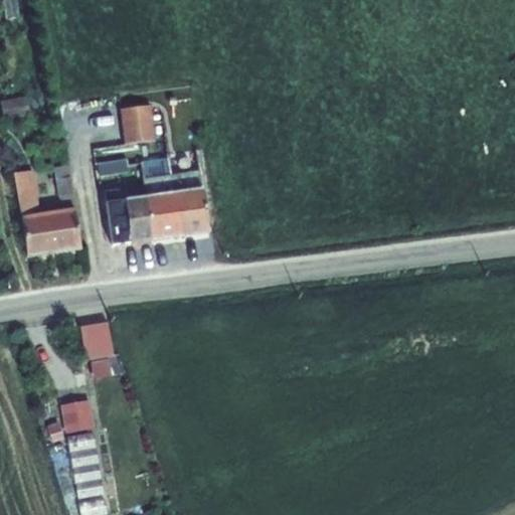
[(1,0),(5,20),(19,17),(15,0),(1,0)]
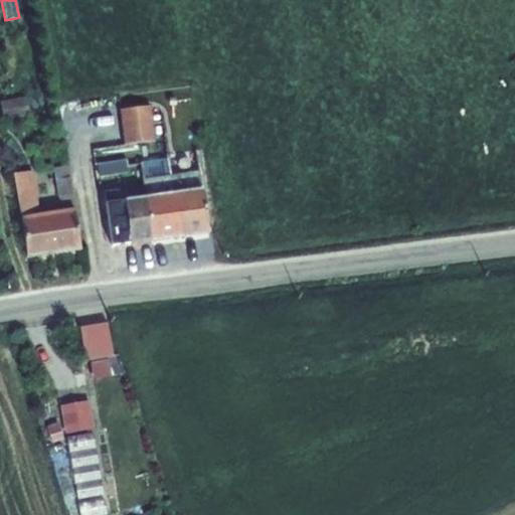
[(0,101),(0,104),(3,120),(29,116),(25,97),(0,101)]
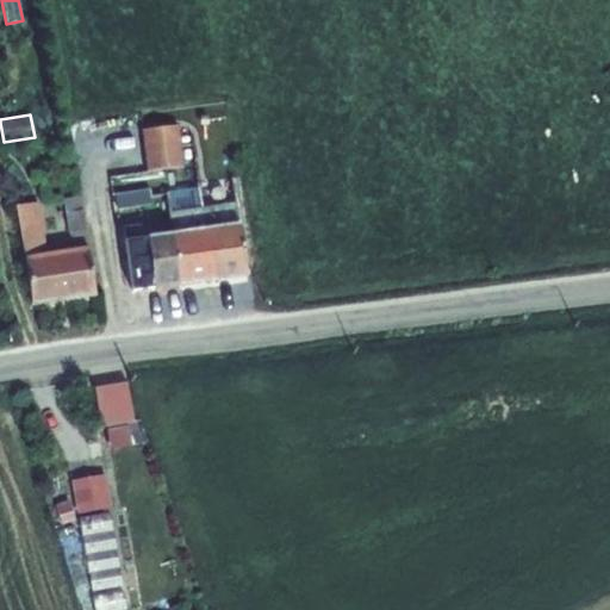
[(141,130),(147,170),(182,167),(178,125),(141,130)]
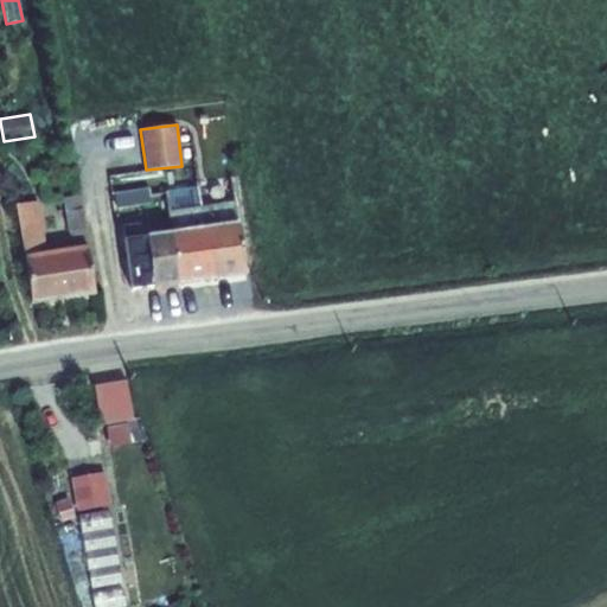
[(198,190),(211,279),(246,274),(231,185),(198,190)]
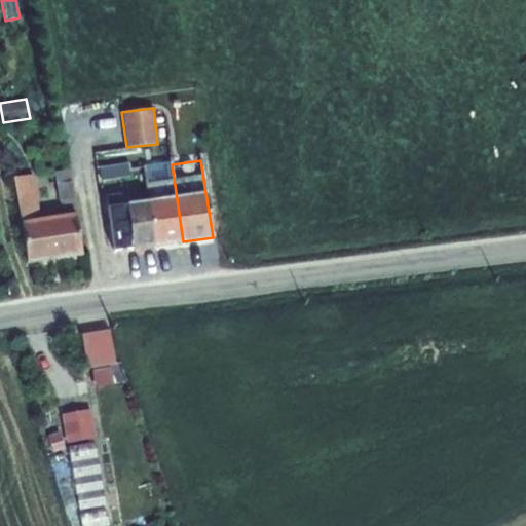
[(98,184),(130,179),(128,162),(97,166),(98,184)]
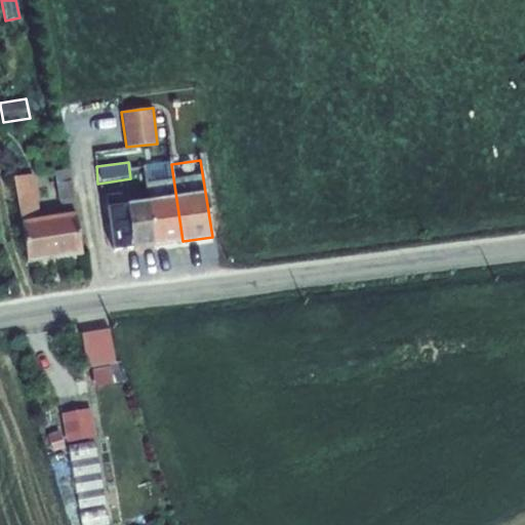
[(183,241),(171,164),(143,169),(145,179),(143,179),(153,245),(183,241)]
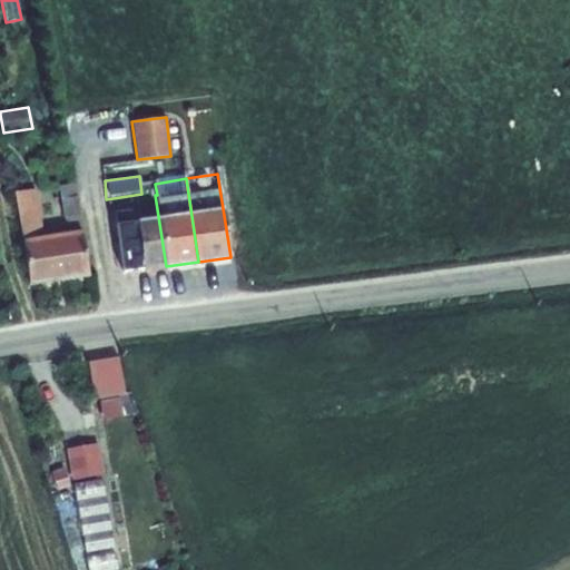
[(36,189),(13,192),(29,285),(89,275),(74,183),(58,186),(64,218),(65,218),(67,233),(37,237),(37,232),(42,232),(36,189)]
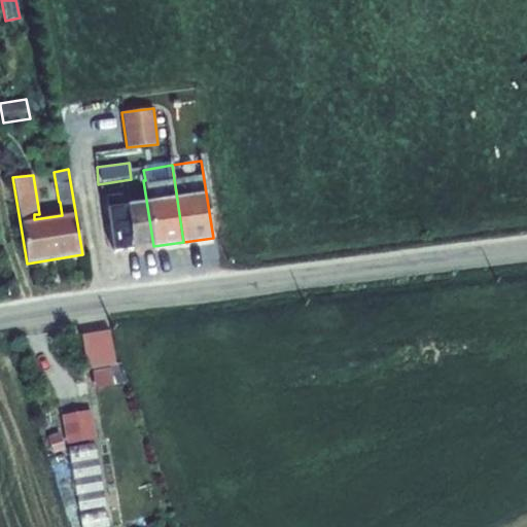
[(113,252),(153,246),(143,180),(130,181),(132,192),(106,196),(113,252)]
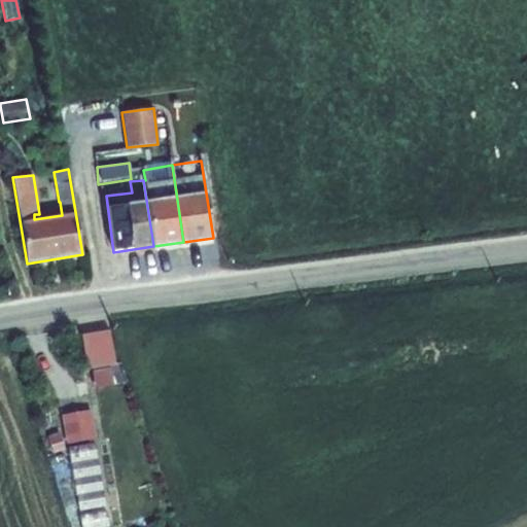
[(116,361),(111,330),(82,336),(89,366),(116,361)]
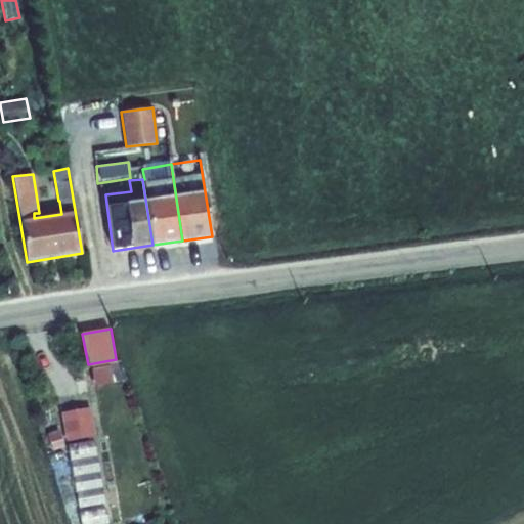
[(89,408),(60,412),(64,442),(93,438),(89,408)]
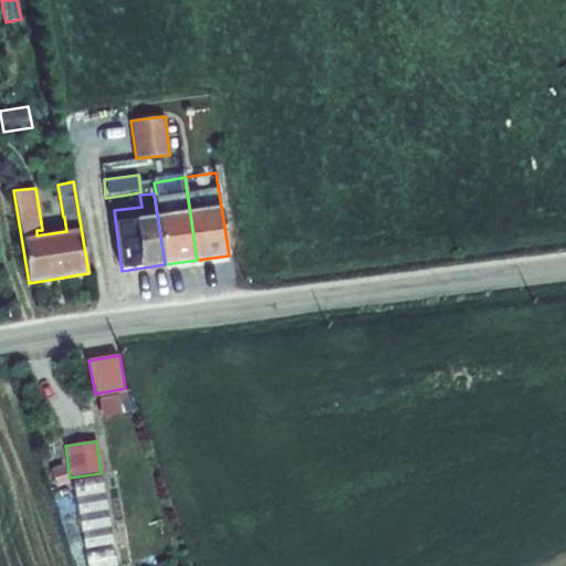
[(49,468),(55,486),(71,481),(63,462),(49,468)]
